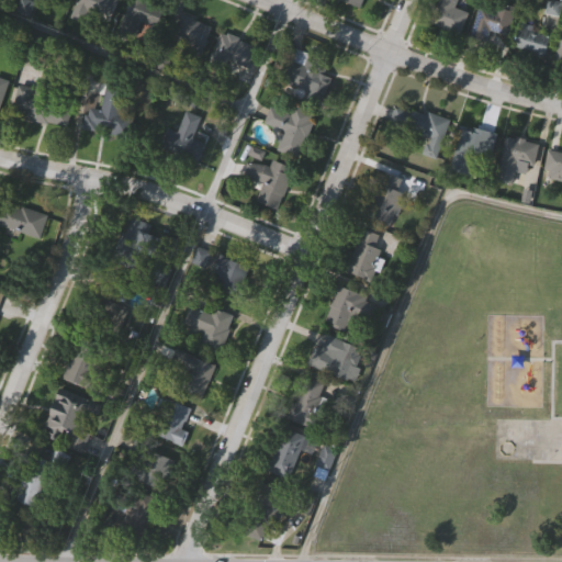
[(117,0),(109,22),(75,7),(77,0),(117,0)]
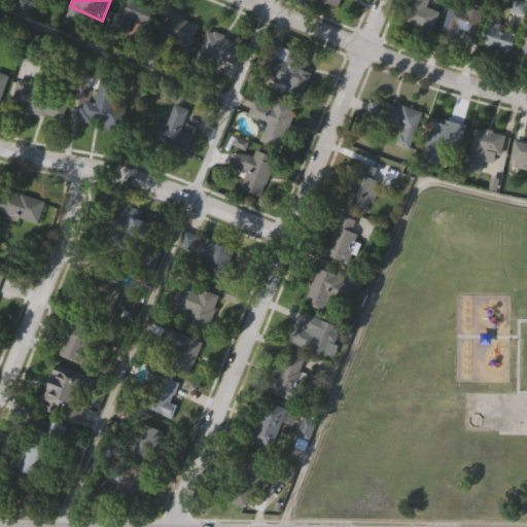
[(141,41),(111,26),(124,0),(134,0),(156,11),(141,41)]
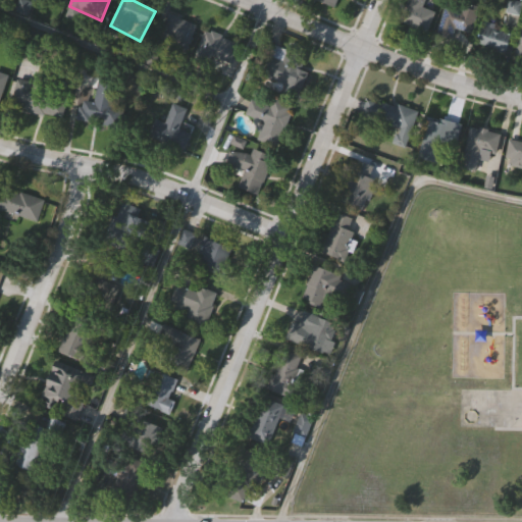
[(401,23),(407,0),(425,0),(423,7),(434,10),(429,31),(401,23)]
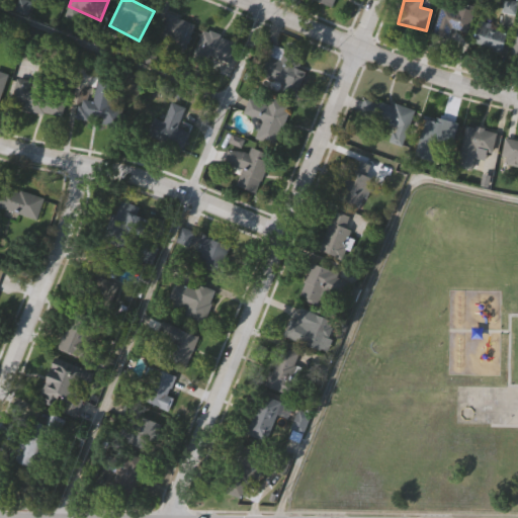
[(452,29),(449,37),(434,32),(444,0),(475,10),(466,34),(452,29)]
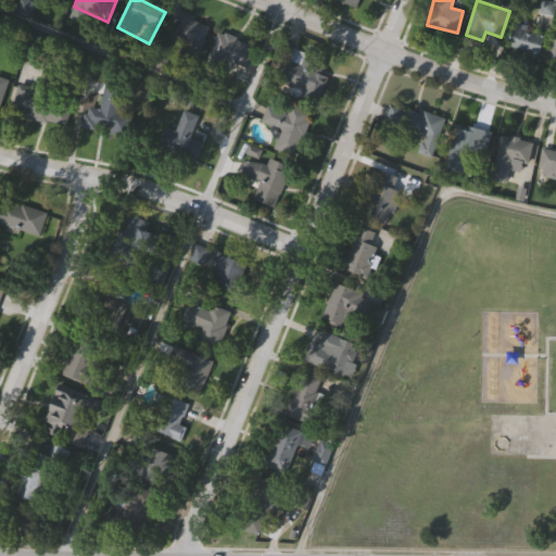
[(209,26),(196,57),(167,43),(180,13),(209,26)]
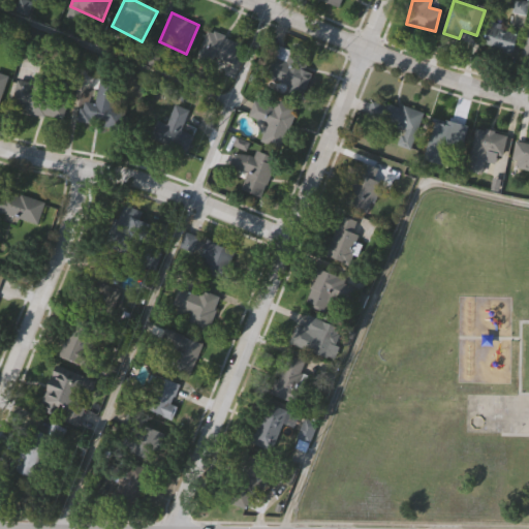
[(485,47),(491,25),(519,32),(512,54),(485,47)]
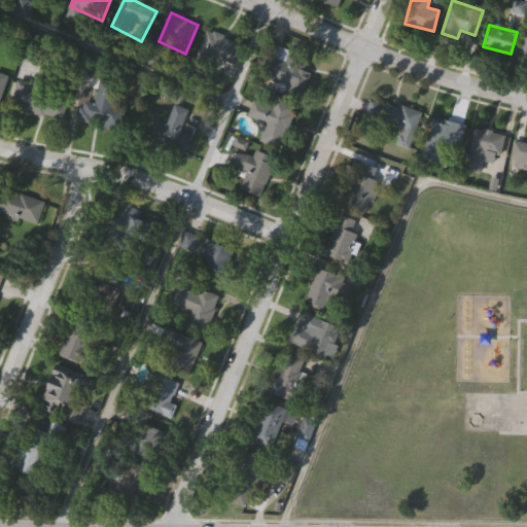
[(229,72),(195,56),(208,29),(241,45),(229,72)]
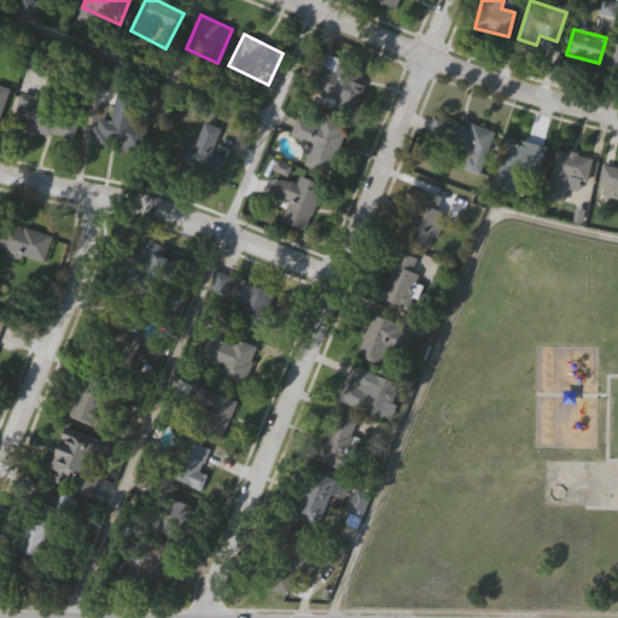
[(361,65),(355,81),(363,85),(354,111),(309,97),(324,53),(361,65)]
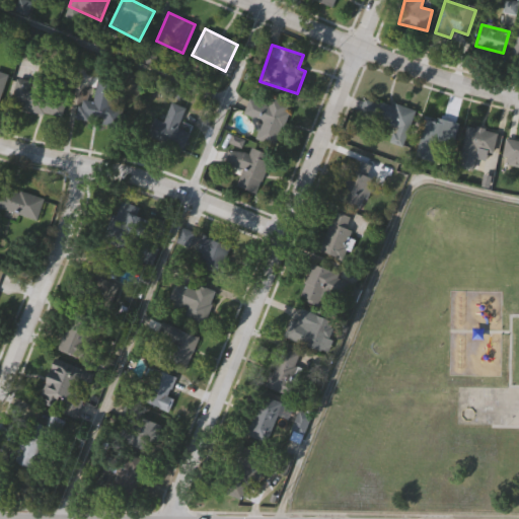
[(0,71),(8,74),(0,98),(0,71)]
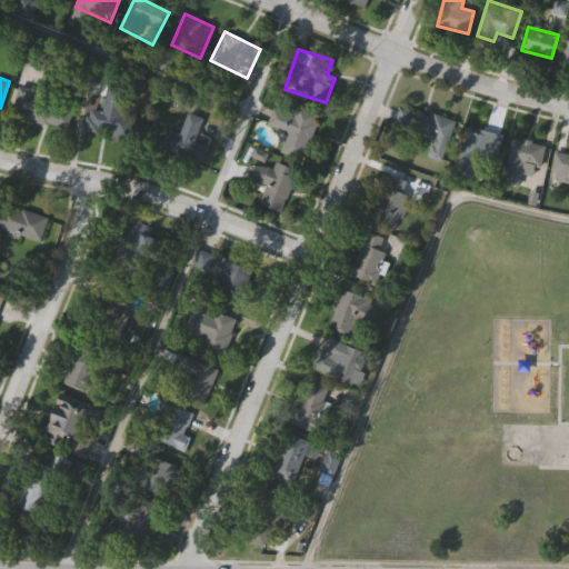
[(101,111),(109,81),(128,86),(120,116),(131,118),(126,140),(83,129),(89,108),(101,111)]
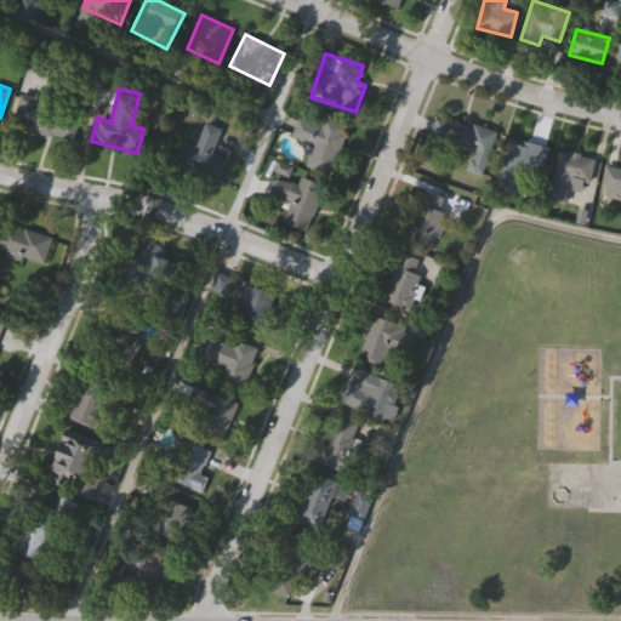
[(74,140),(13,129),(21,93),(81,104),(74,140)]
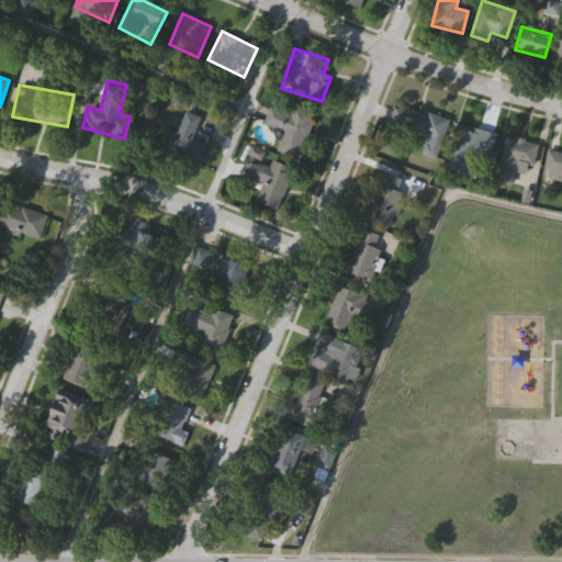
[(313,115),(301,158),(278,152),(283,130),(265,124),(271,103),(313,115)]
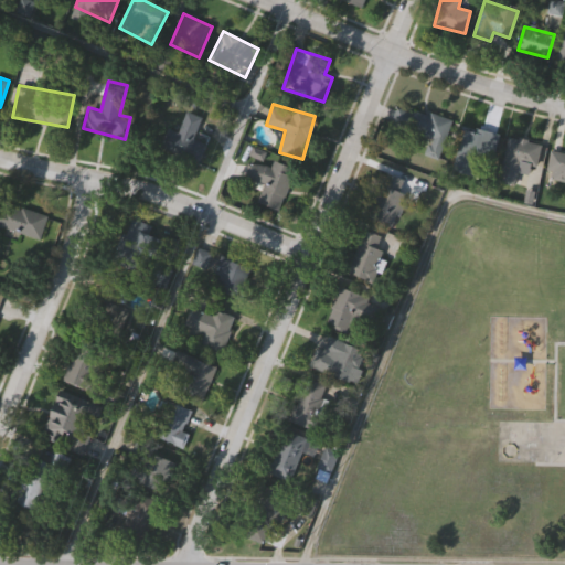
[(206,119),(190,161),(167,151),(183,110),(206,119)]
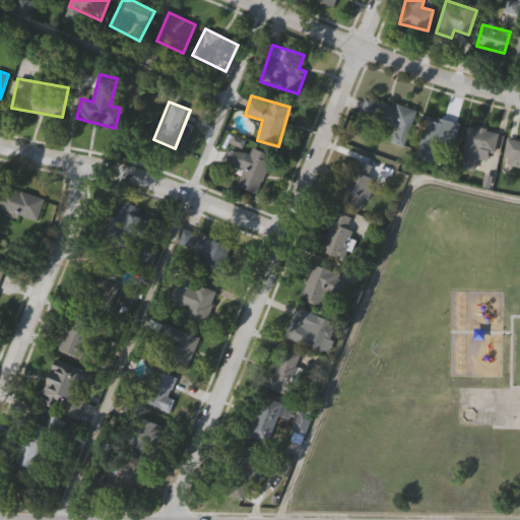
[(404,146),(391,142),(397,125),(381,120),(387,102),(416,112),(404,146)]
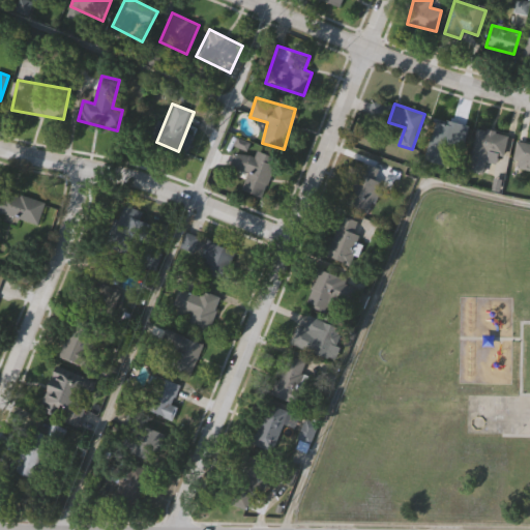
[(436,120),(463,127),(452,167),(425,159),(436,120)]
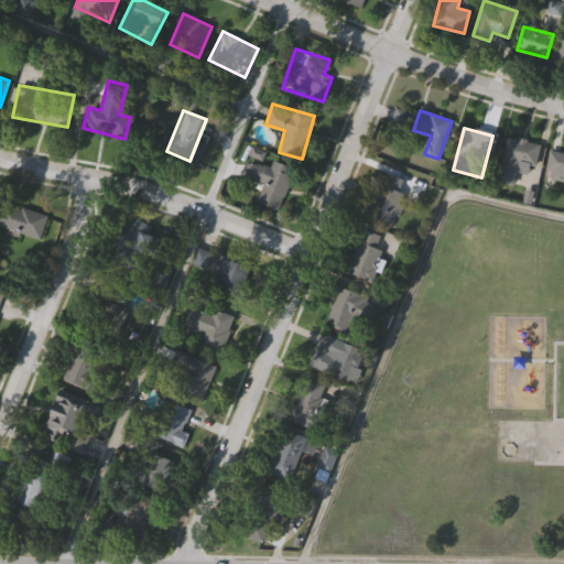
[(497,180),(510,137),(541,145),(532,175),(519,171),(514,185),(497,180)]
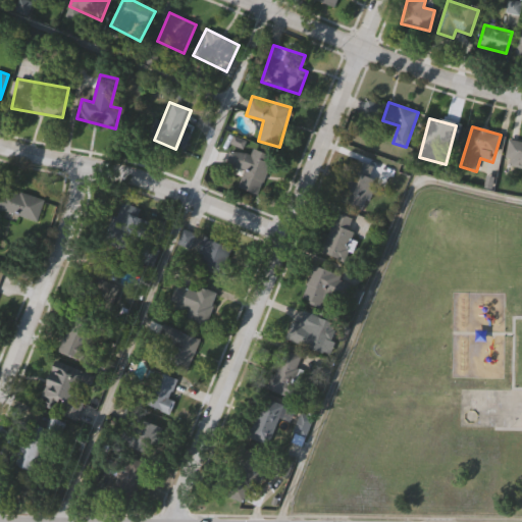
[(521,142),(521,168),(506,166),(509,141),(521,142)]
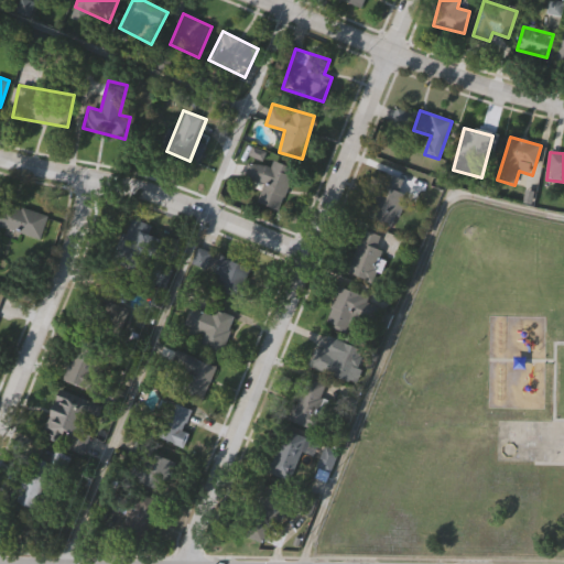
[(294,167),(280,209),(258,202),(264,185),(243,179),(250,161),(271,169),(273,160),(294,167)]
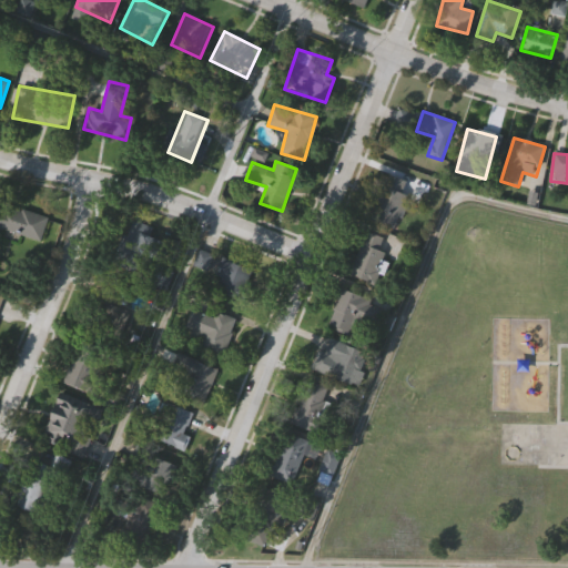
[(409,195),(395,229),(369,217),(388,173),(407,182),(402,192),(409,195)]
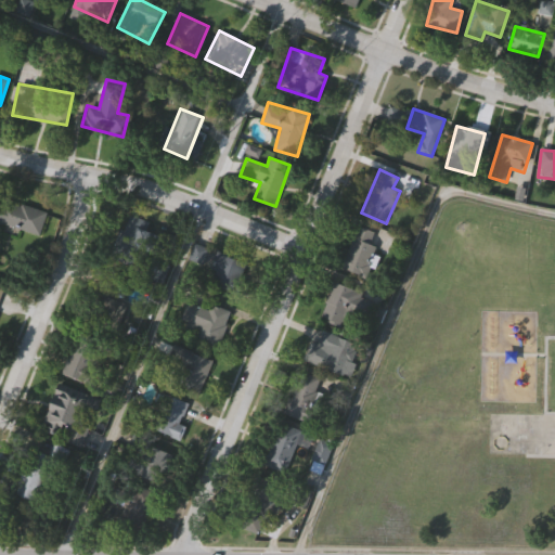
[(40,233),(0,222),(0,197),(47,210),(40,233)]
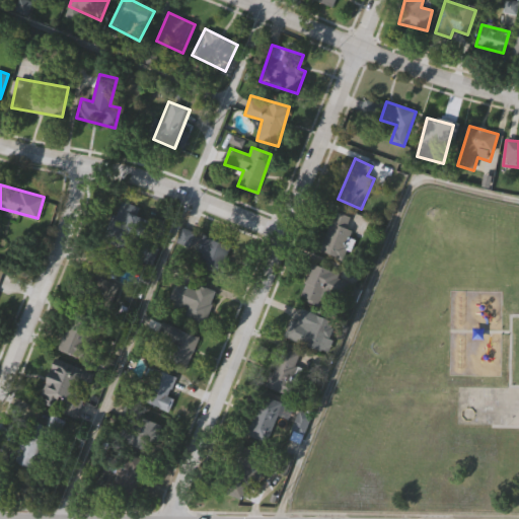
[(122,201),(141,210),(138,216),(155,225),(147,241),(130,232),(122,248),(103,239),(122,201)]
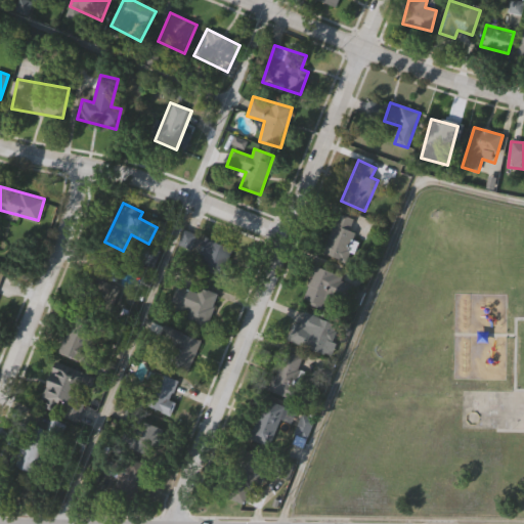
[(322,251),(339,213),(359,221),(343,260),(322,251)]
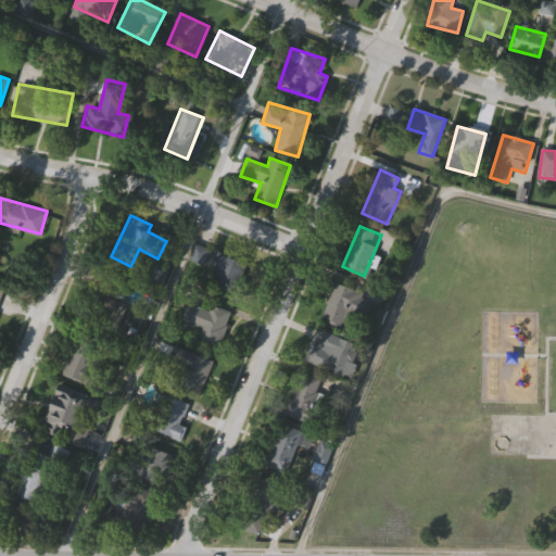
[(238,293),(207,281),(219,252),(250,264),(238,293)]
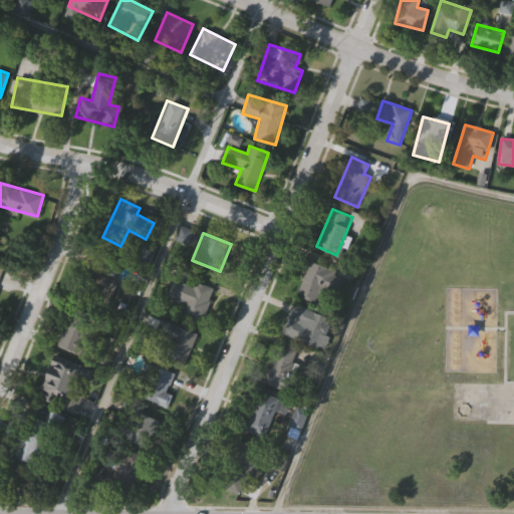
[(132,256),(139,238),(156,245),(149,263),(132,256)]
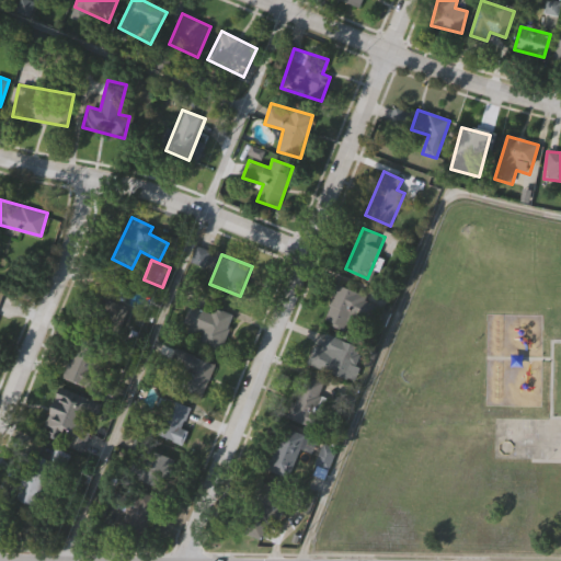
[(327,317),(336,285),(366,295),(355,325),(327,317)]
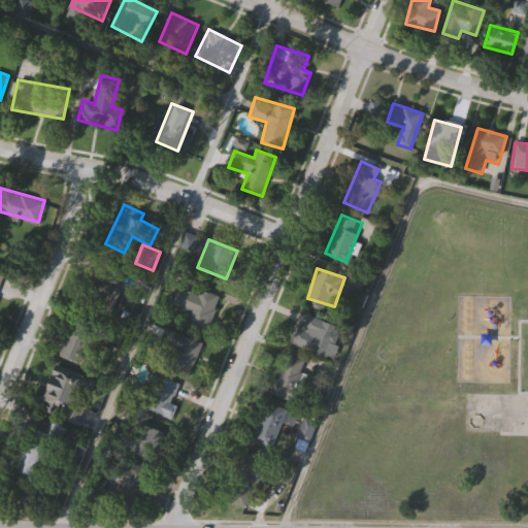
[(73,315),(80,317),(93,277),(120,287),(108,322),(104,321),(90,366),(60,357),(73,315)]
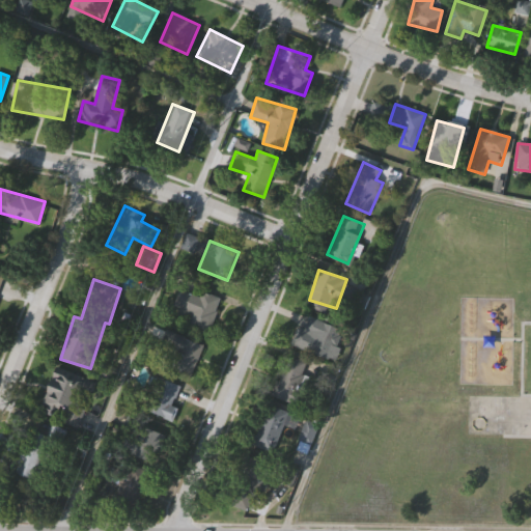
[(185,326),(191,312),(173,306),(180,286),(220,302),(206,335),(185,326)]
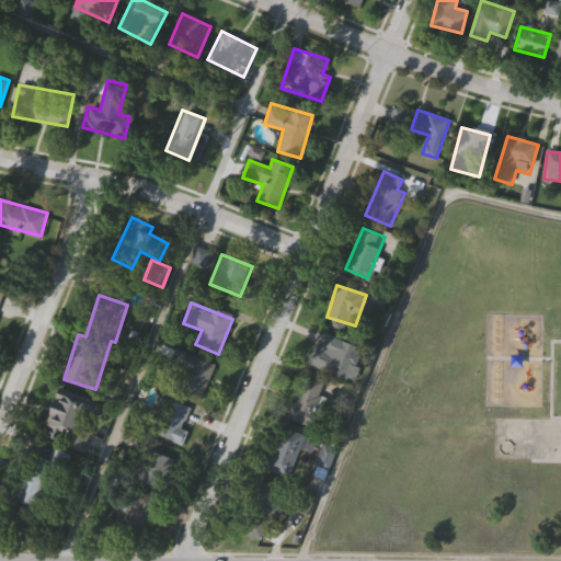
[(316,346),(319,347),(327,332),(354,344),(338,379),(307,365),(316,346)]
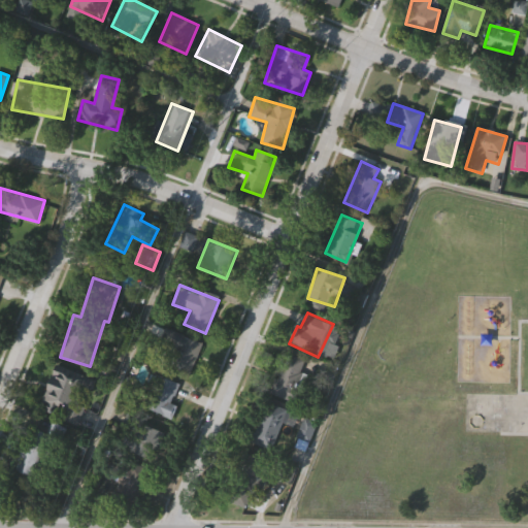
[(162,362),(173,332),(202,342),(191,372),(162,362)]
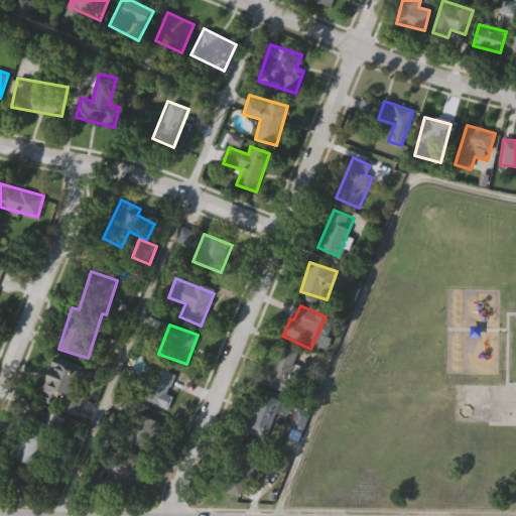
[(264,383),(279,345),(302,354),(287,392),(264,383)]
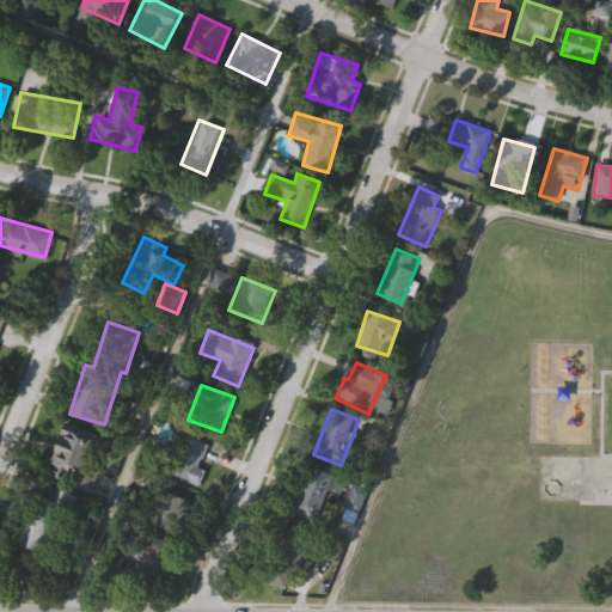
[(46,475),(66,426),(103,441),(91,469),(98,472),(90,494),(46,475)]
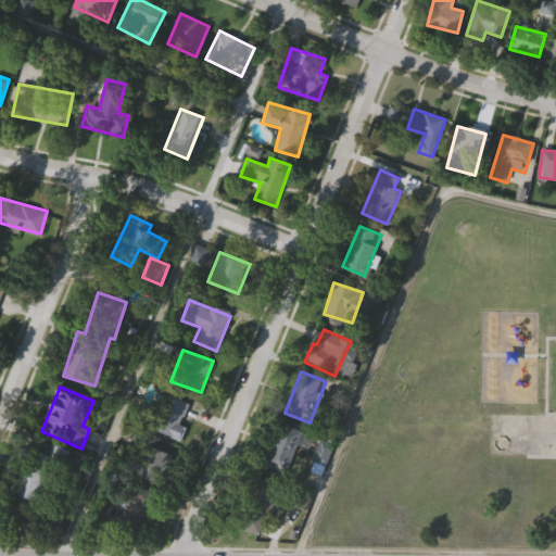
[(180,440),(149,428),(163,393),(188,404),(180,425),(186,427),(180,440)]
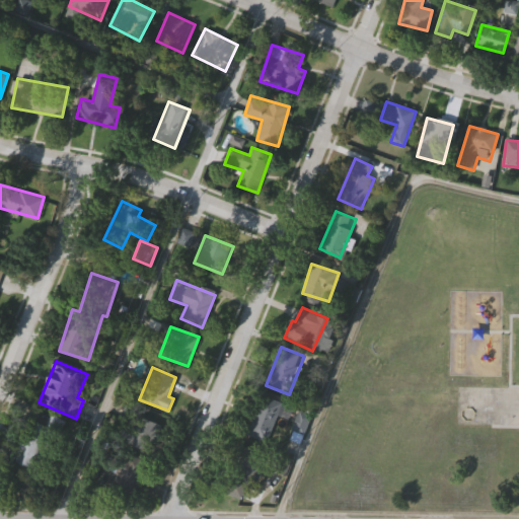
[(247,434),(263,394),(283,402),(267,442),(247,434)]
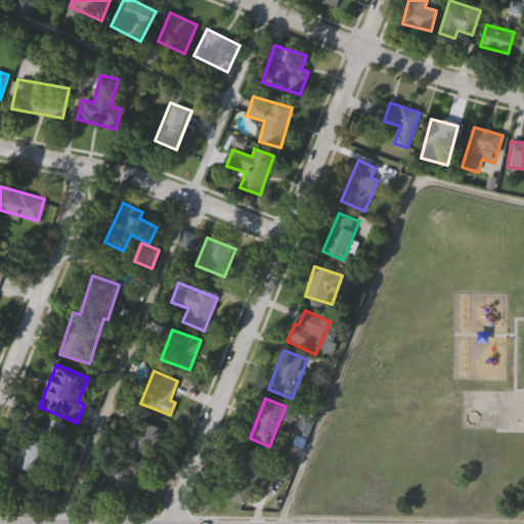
[(293,441),(297,433),(294,432),(302,411),(306,412),(307,408),(317,412),(304,446),(293,441)]
